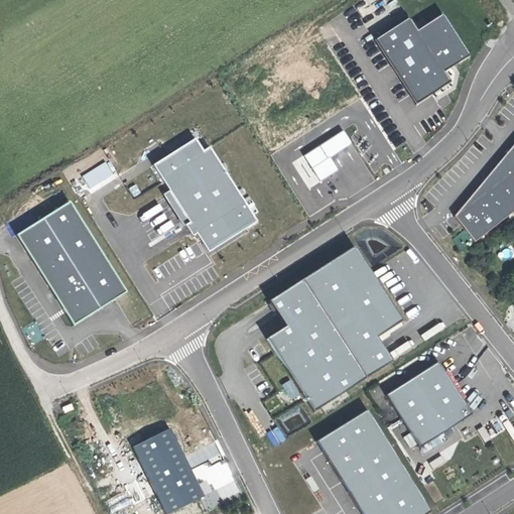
[(410,18),(376,39),(417,103),(451,81),(442,69),(459,59),(461,60),(471,54),(444,13),(418,30),(410,18)]
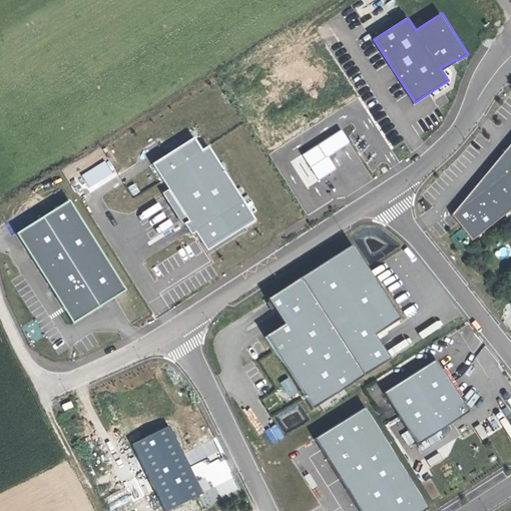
[(343,127),(303,152),(312,165),(330,153),(351,140),(343,127)]
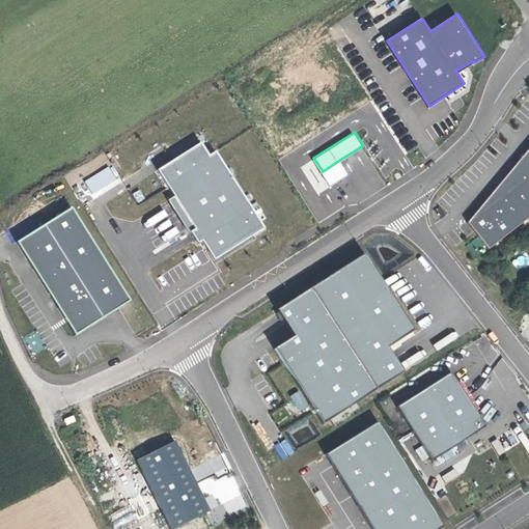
[(207,154),(199,141),(157,168),(194,226),(190,229),(196,240),(201,238),(214,257),(262,225),(214,149),(207,154)]
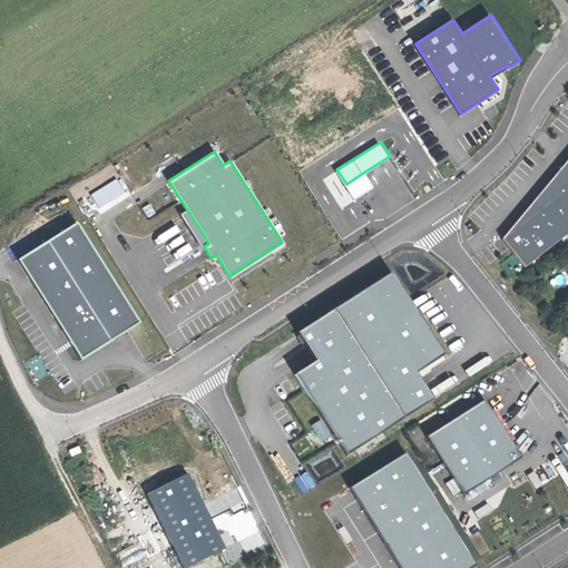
[(567,158),(503,237),(526,266),(567,233),(567,158)]
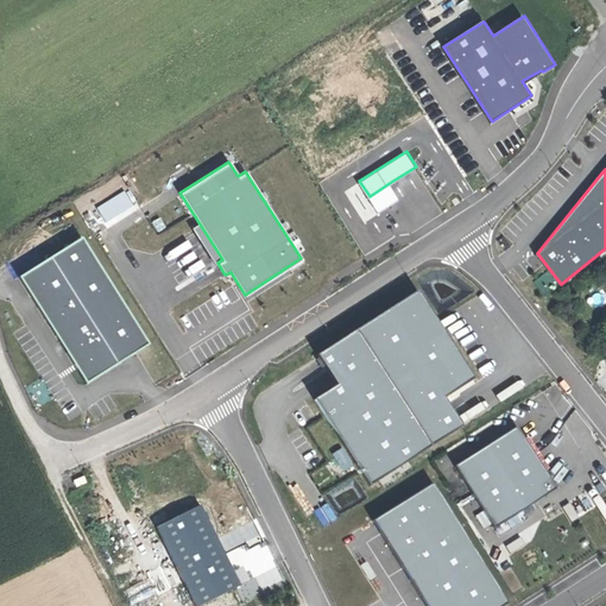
[(401,197),(391,182),(370,196),(379,210),(401,197)]
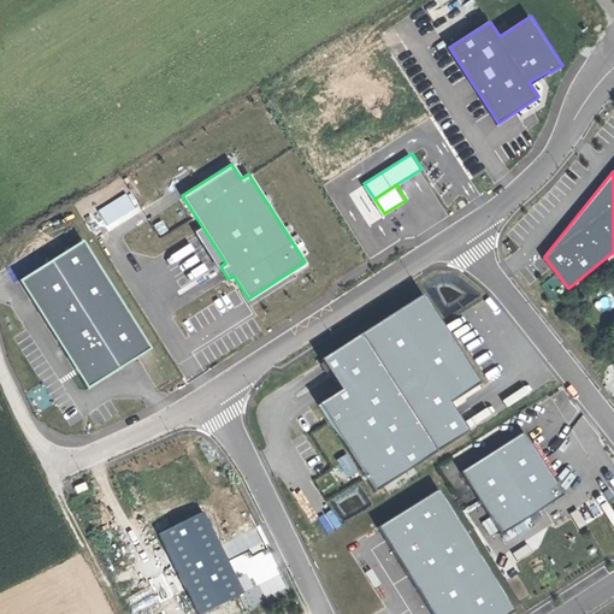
[(82,241),(19,281),(89,389),(152,348),(82,241)]
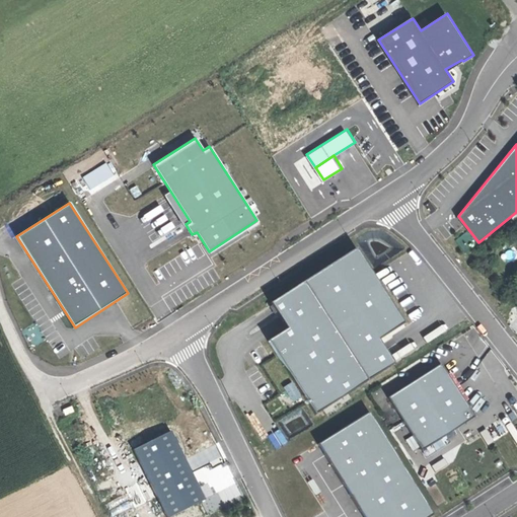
[(202,241),(195,245),(201,255),(207,252),(202,241)]
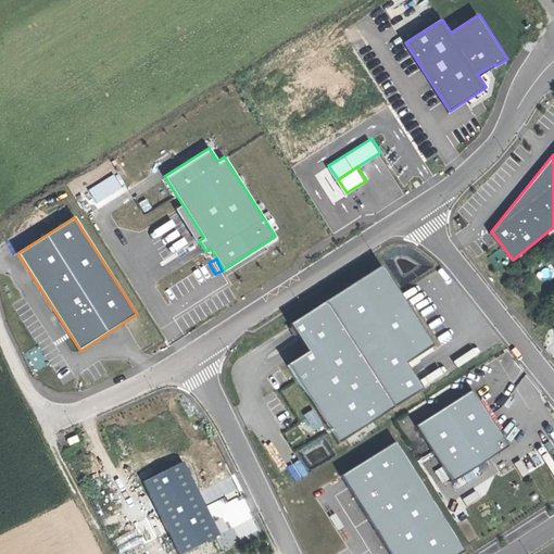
[(382,269),(330,302),(397,407),(420,392),(402,362),(430,344),(382,269)]
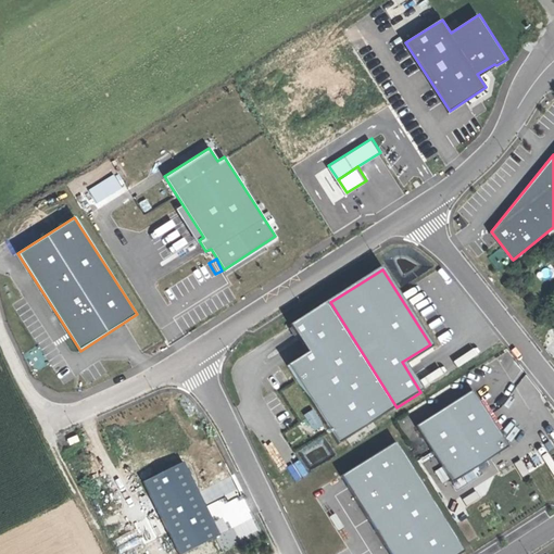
[(342,442),(397,407),(330,302),(294,325),(313,353),(293,365),(342,442)]
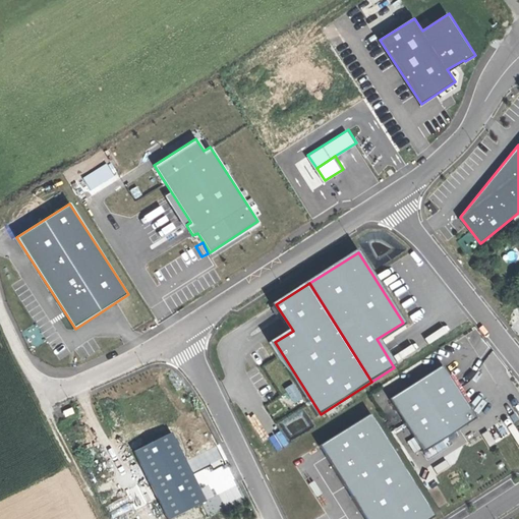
[(443,364),(390,398),(424,451),(477,417),(443,364)]
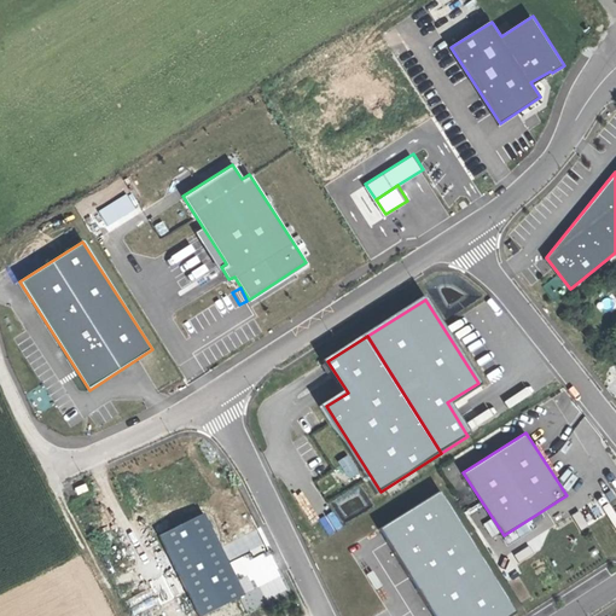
[(342,465),(335,469),(340,481),(359,474),(350,454),(340,459),(342,465)]
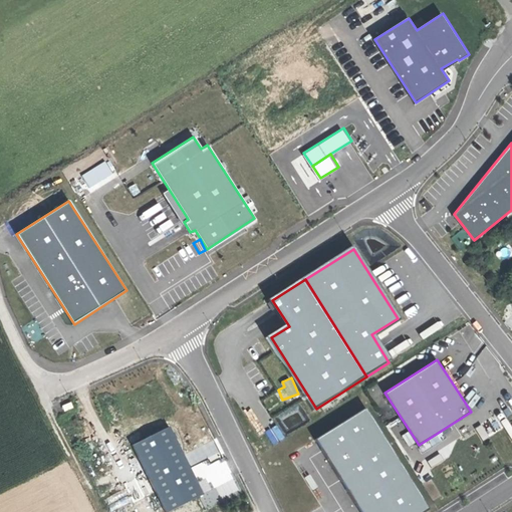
[(420,511),(428,507),(365,407),(315,438),(361,511),(420,511)]
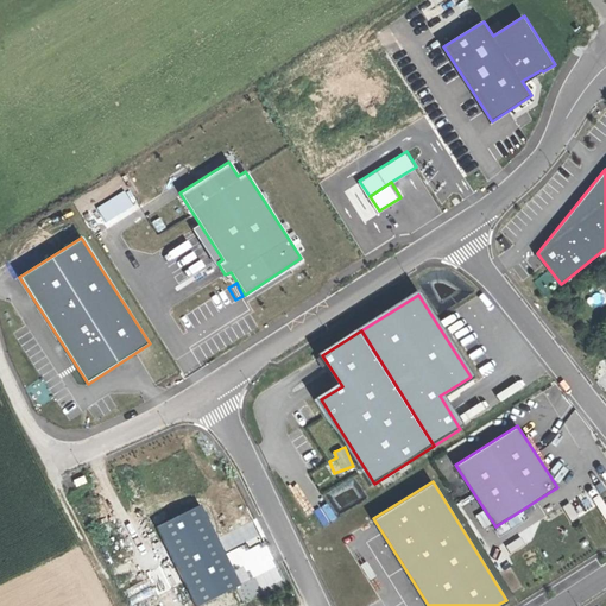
[(201,504),(157,526),(196,605),(199,605),(241,585),(201,504)]
